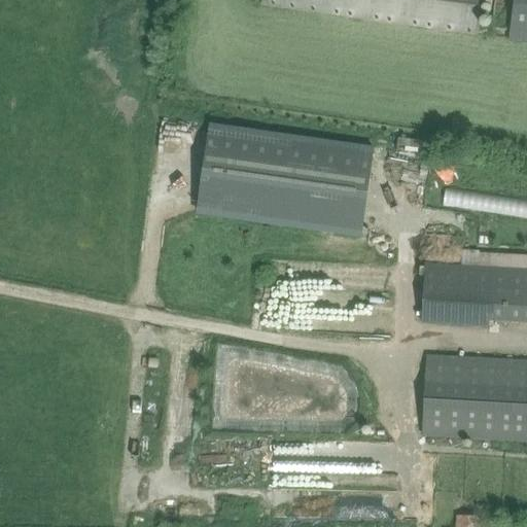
[(261,0),(261,3),(476,33),(481,0),(261,0)]
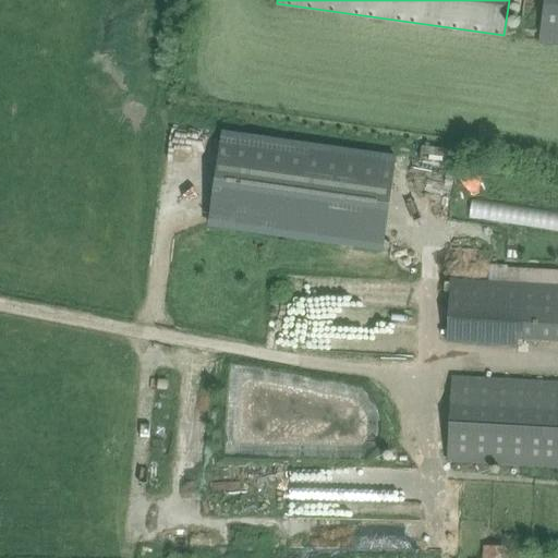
[(557,0),(544,0),(540,40),(557,43),(557,0)]
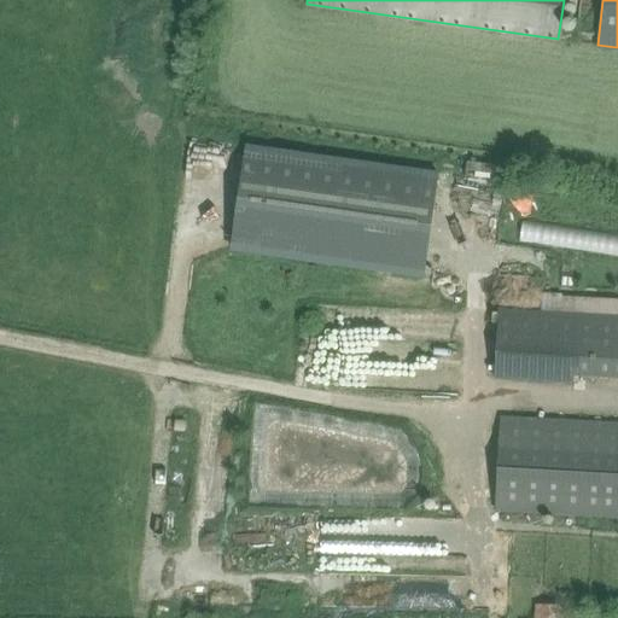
[(246,144),(233,250),(427,275),(441,169),(246,144)]
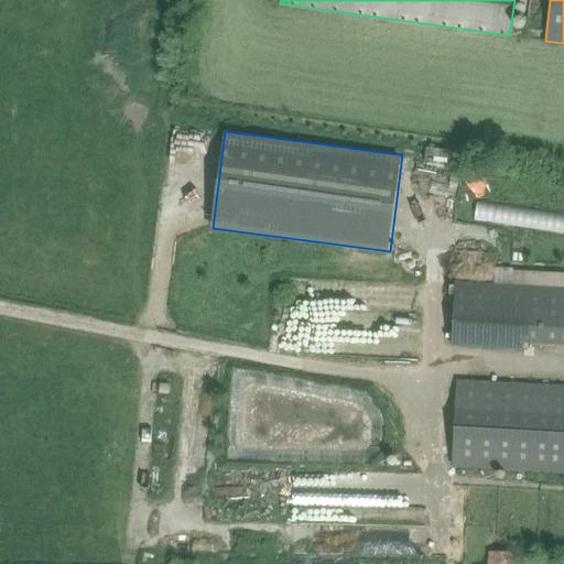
[(455,284),(453,338),(522,342),(535,342),(563,343),(563,289),(494,286),(455,284)]
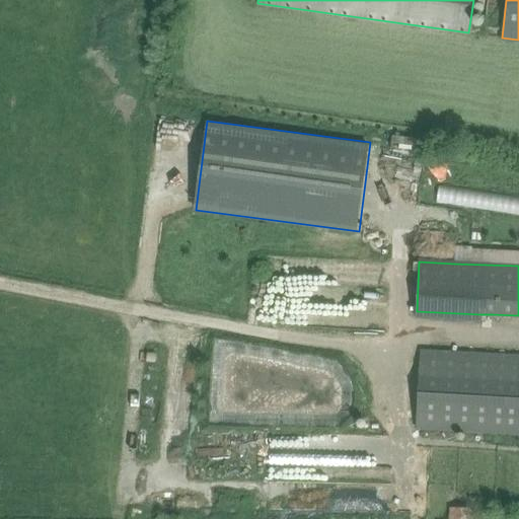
[(518,354),(420,350),(416,430),(518,434),(518,354)]
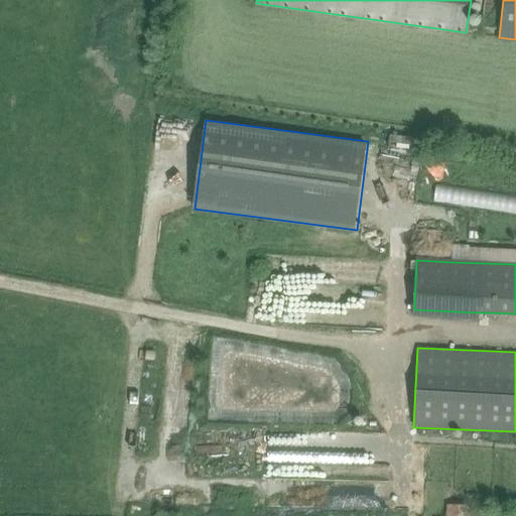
[(446,515),(469,515),(470,503),(446,503),(446,515)]
